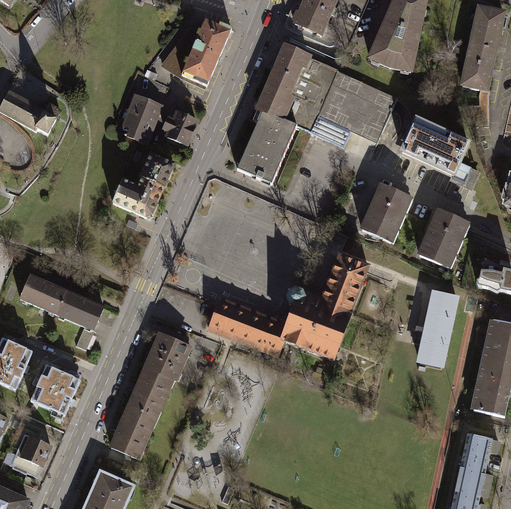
[(396,0),(372,57),(391,66),(412,70),(427,0),(396,0)]
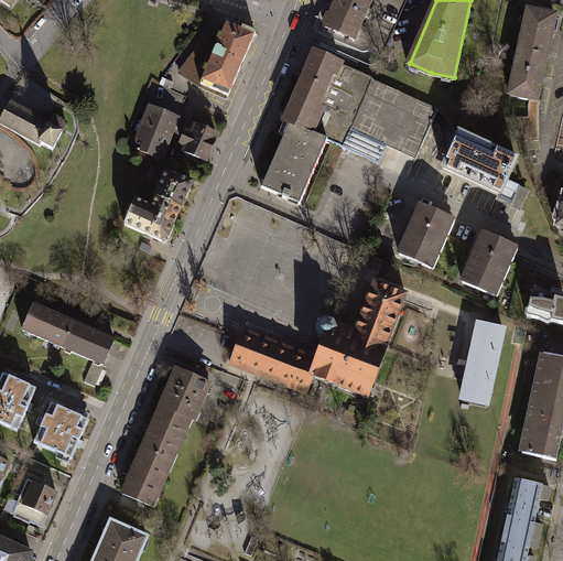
[(530,9),(511,93),(538,99),(542,82),(543,82),(545,74),(544,74),(544,73),(540,72),(550,29),(553,30),(556,14),(530,9)]
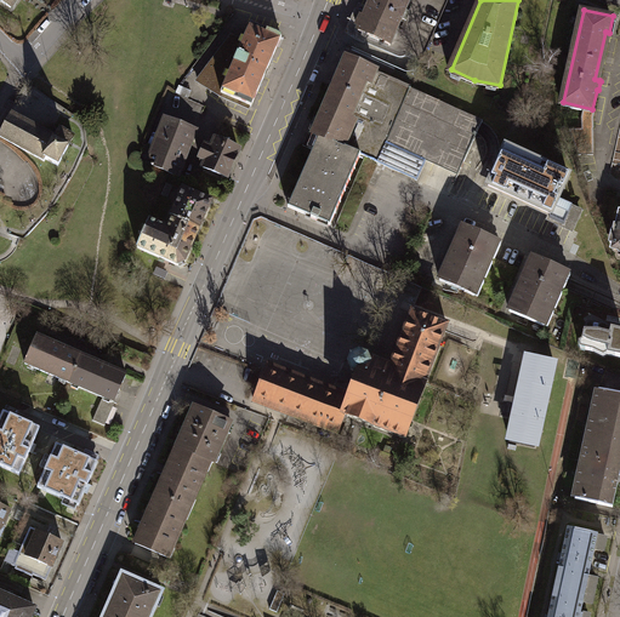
[(197,75),(220,90),(250,103),(280,34),(250,21),(243,38),(229,32),(197,75)]
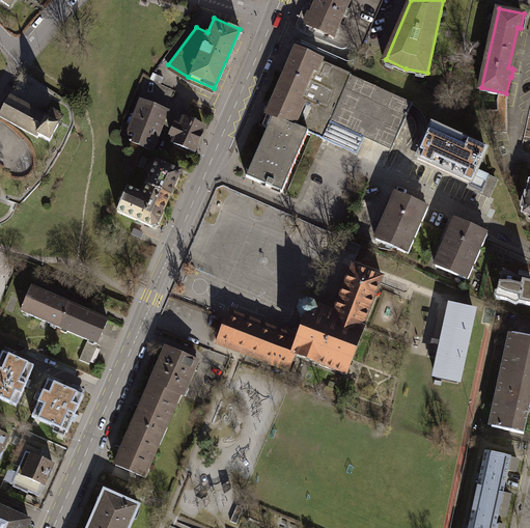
[(398,143),(415,93),(344,68),(351,53),(296,33),(271,103),(273,103),(248,175),(286,189),(309,122),(316,124),(318,119),(329,123),(325,136),(360,147),(365,132),(398,143)]
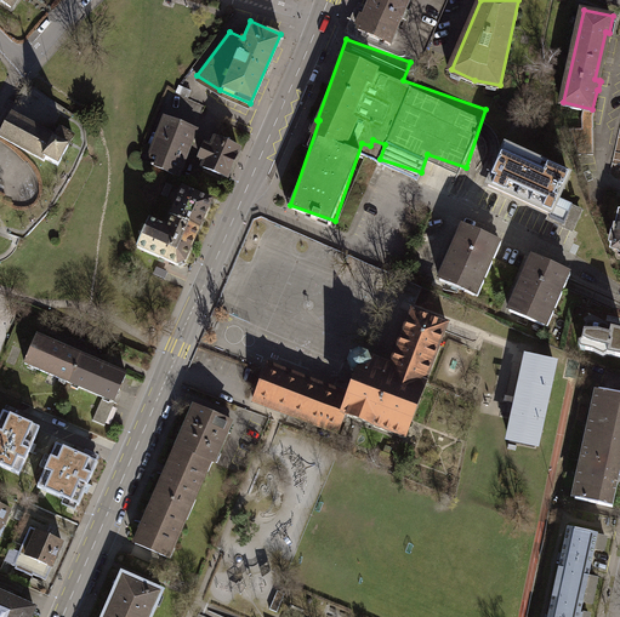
[(10,109),(0,127),(0,133),(43,158),(44,155),(57,161),(73,133),(58,125),(53,132),(10,109)]
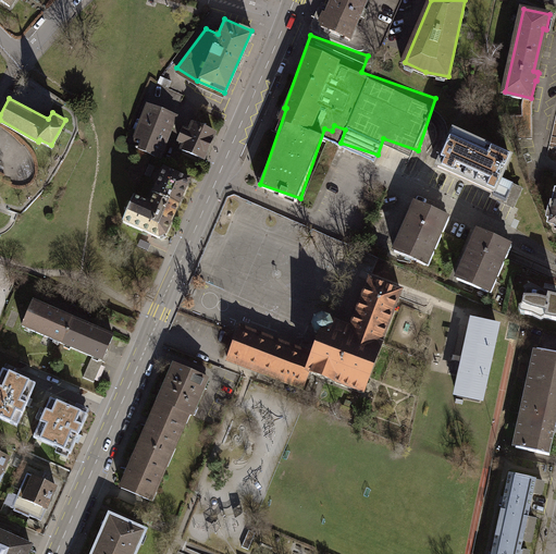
[(149,105),(134,144),(156,154),(171,113),(149,105)]
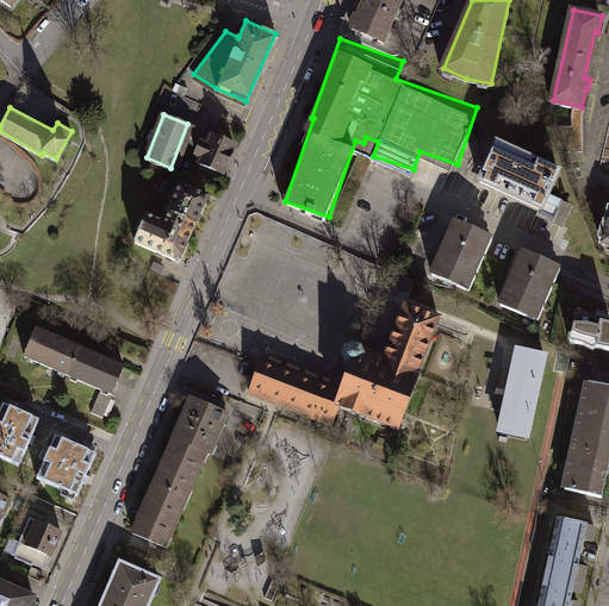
[(584,149),(583,124),(561,124),(570,149),(584,149)]
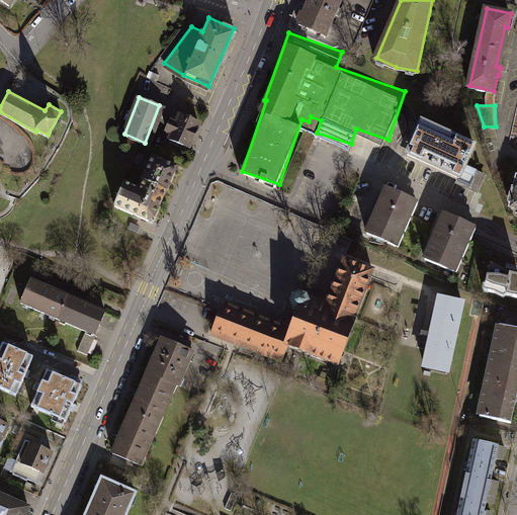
[(198,122),(179,113),(175,121),(170,119),(166,129),(171,132),(168,137),(188,146),(198,122)]
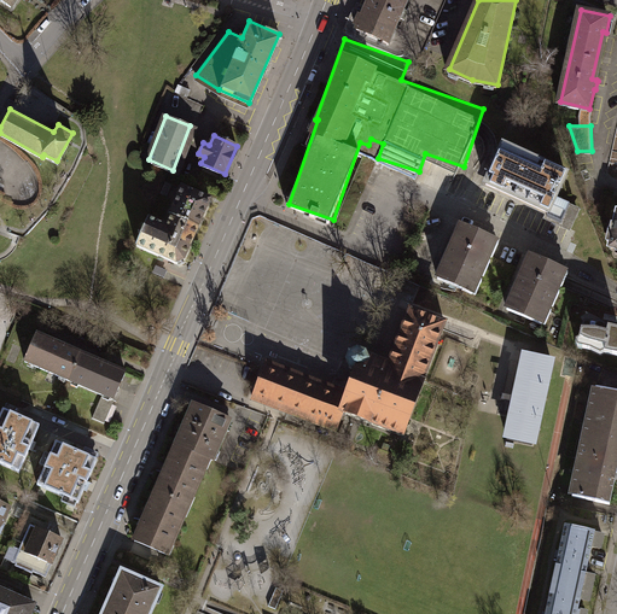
[(505,144),(488,181),(551,209),(548,215),(570,224),(578,206),(556,196),(566,171),(505,144)]
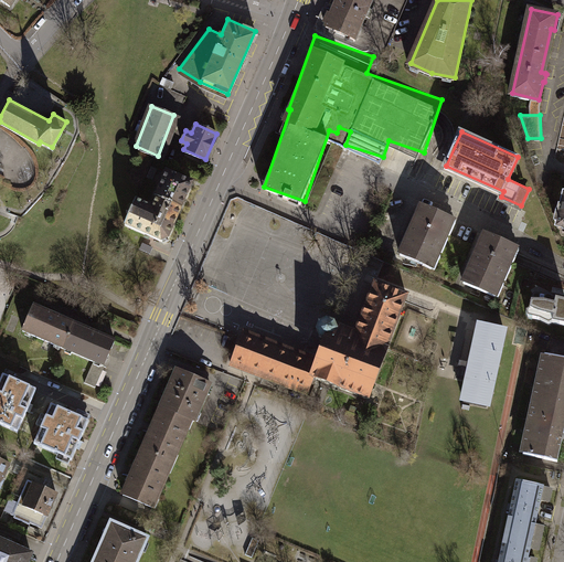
[(155,195),(180,205),(191,181),(166,169),(155,195)]
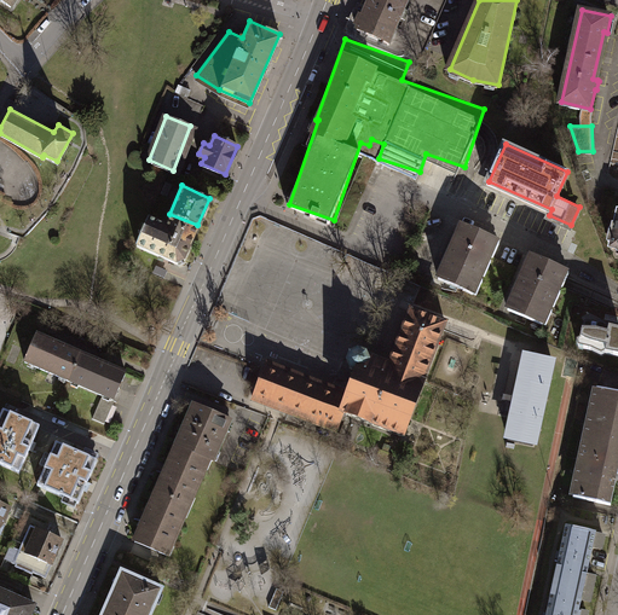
[(197,225),(169,214),(168,214),(169,215),(166,225),(146,216),(136,243),(175,261),(183,257),(197,225)]
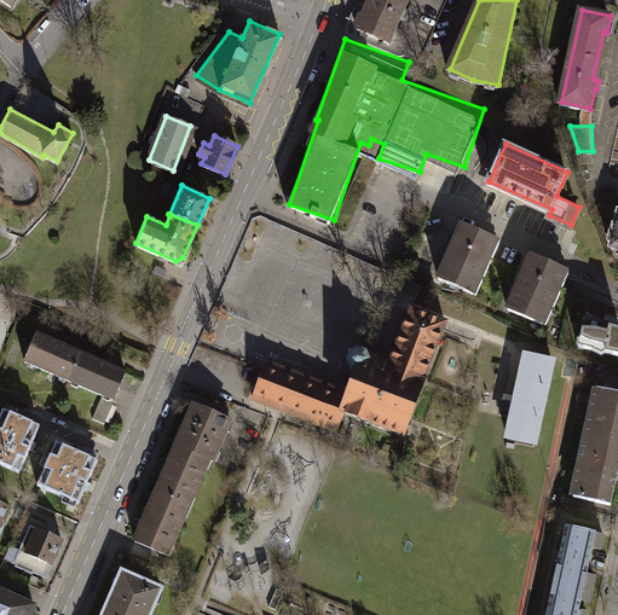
[(463,222),(440,277),(474,293),(498,238),(463,222)]
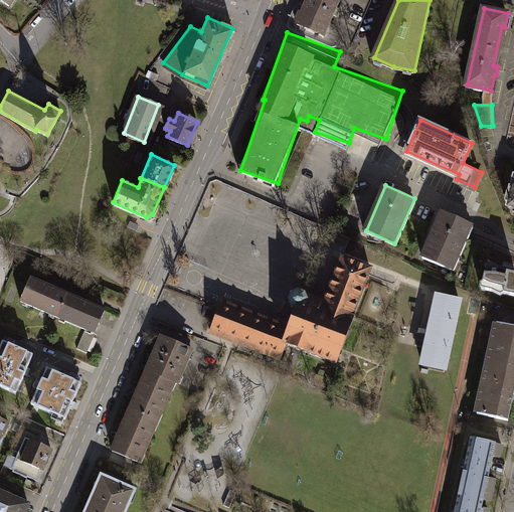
[(444,210),(423,254),(452,267),(469,230),(472,222),(444,210)]
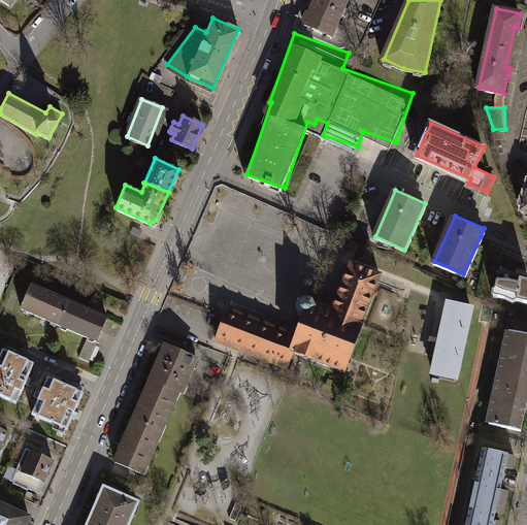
[(144,230),(135,226),(132,231),(141,235),(144,230)]
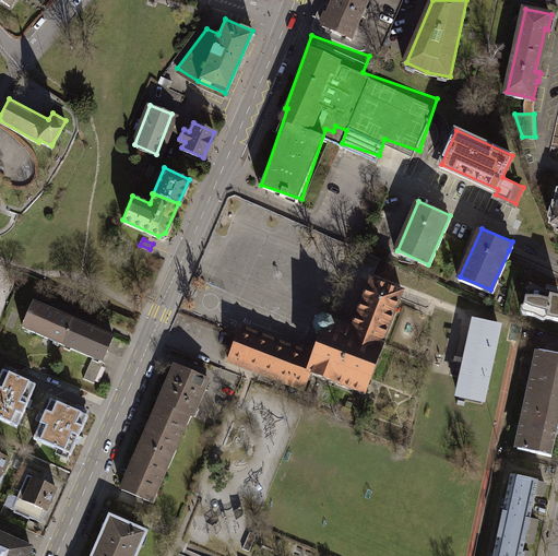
[(322,314),(315,317),(303,346),(305,347),(309,345),(318,349),(316,354),(309,370),(363,392),(402,291),(369,278),(351,326),(322,314)]
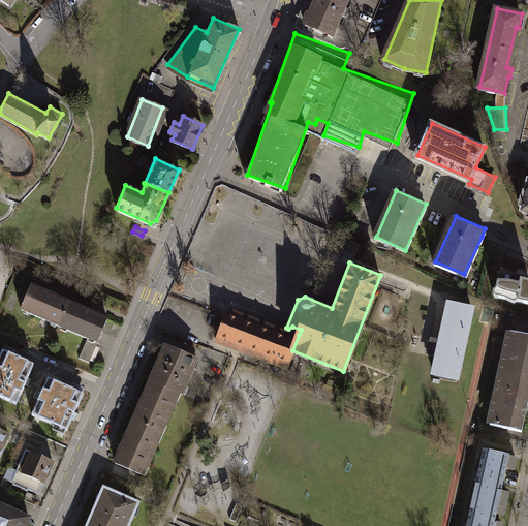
[(511,277),(501,275),(496,296),(509,298),(511,292),(517,295),(515,302),(527,304),(527,279),(523,279),(516,275),(511,277)]
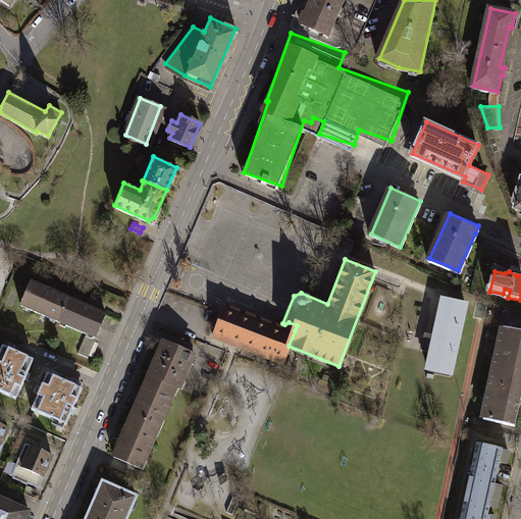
[(19,303),(57,319),(67,296),(30,279),(19,303)]
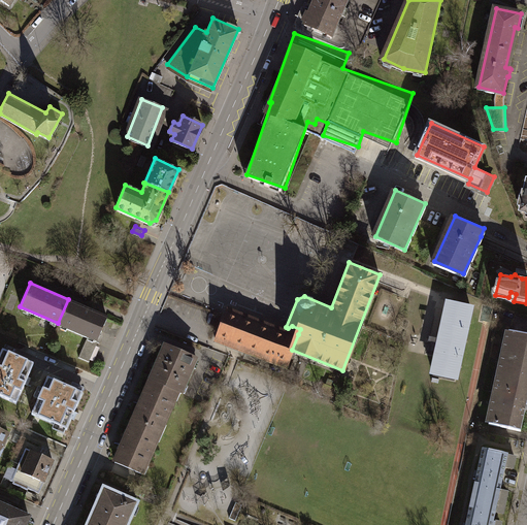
[(68,299),(58,323),(86,335),(96,339),(106,316),(68,299)]
